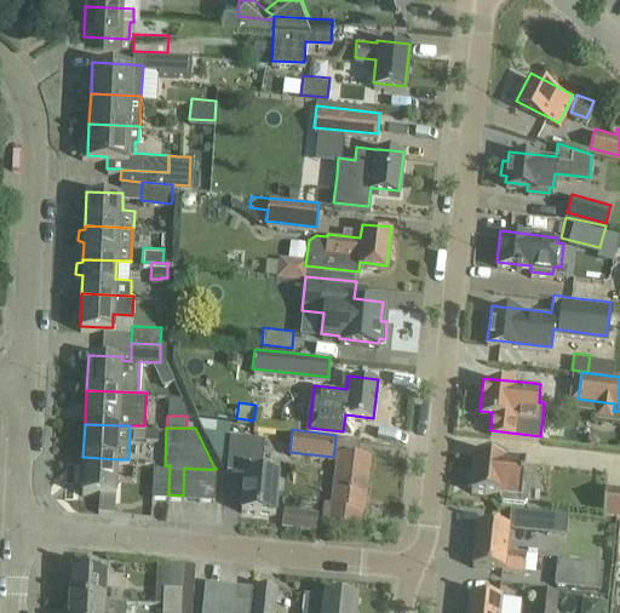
[(241,508),(275,510),(279,473),(260,470),(264,436),(229,433),(227,467),(245,469),(241,508)]
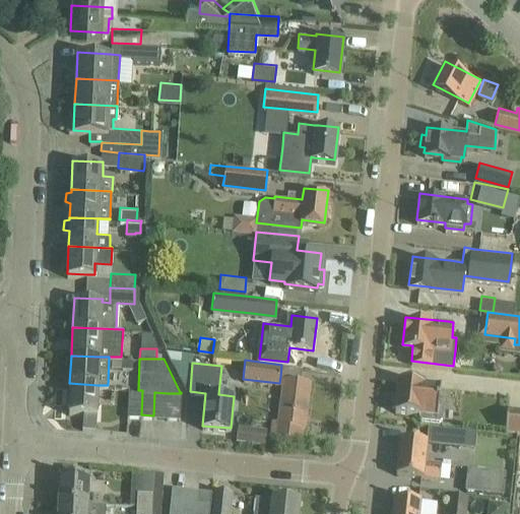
[(310,380),(283,377),(278,420),(272,419),(270,434),(301,437),(302,424),(304,424),(310,380)]
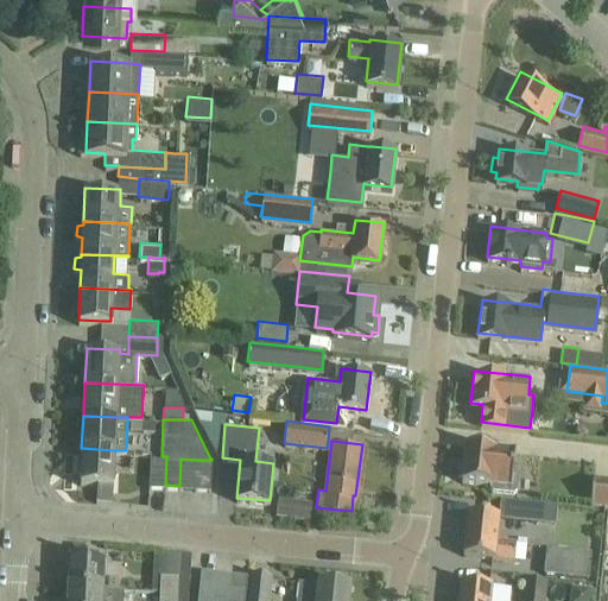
[(457,474),(462,474),(461,478),(485,481),(491,481),(489,484),(492,487),(513,489),(517,487),(518,468),(515,466),(513,466),(515,447),(505,445),(489,443),(466,441),(463,459),(460,459),(457,474)]
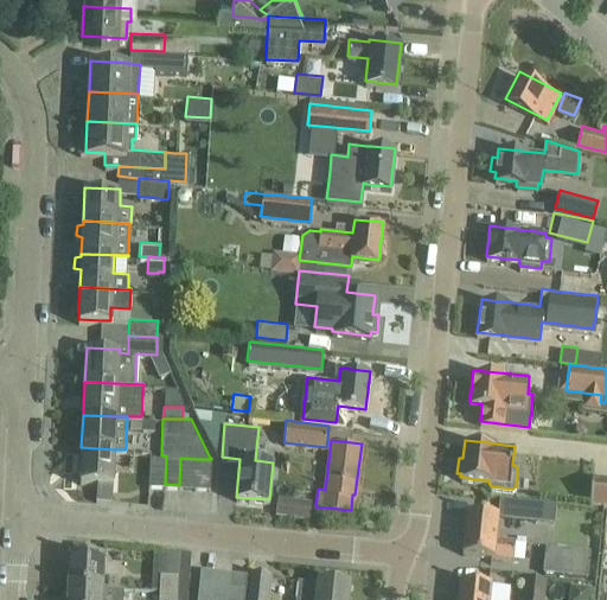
[(114,450),(81,447),(80,480),(97,480),(95,497),(112,497),(113,482),(114,450)]
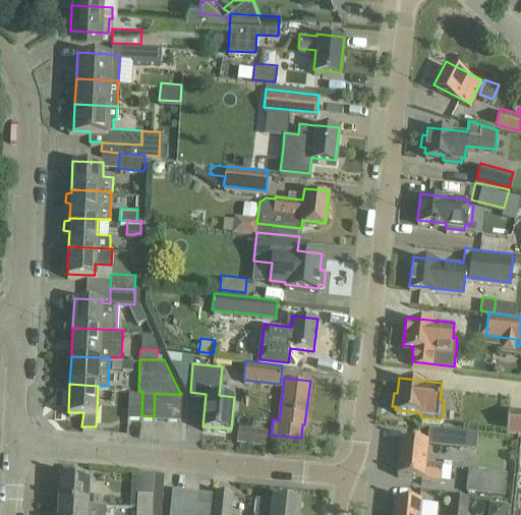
[(127,415),(141,415),(142,391),(138,391),(128,391),(127,415)]
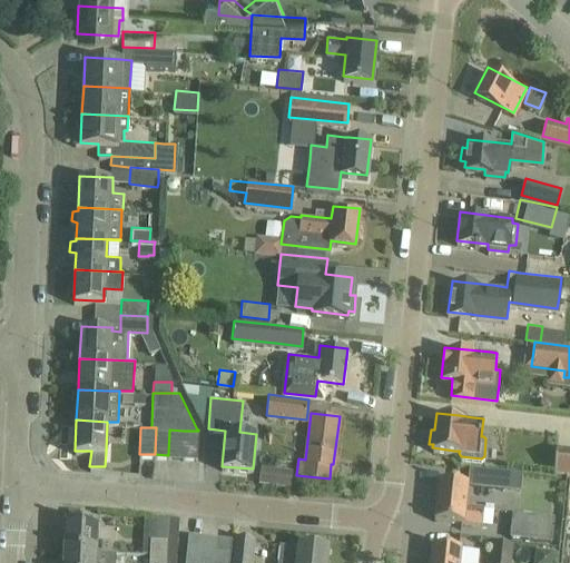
[(183,455),(184,431),(169,430),(168,455),(183,455)]
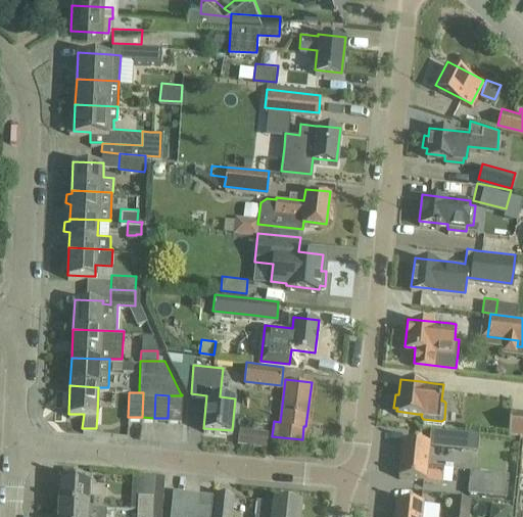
[(182,395),(169,395),(168,418),(181,419),(182,395)]
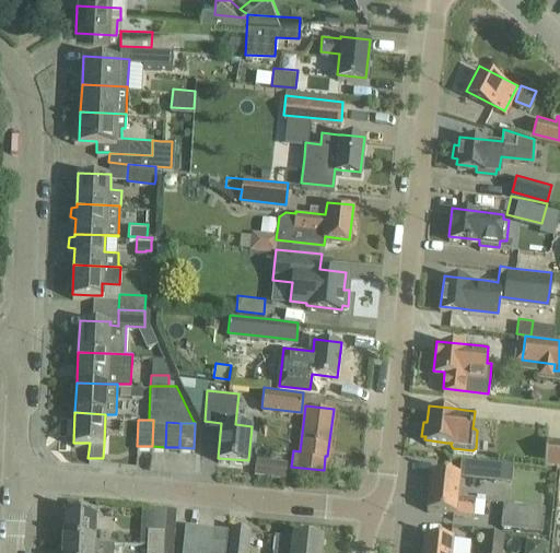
[(559,437),(546,436),(543,462),(559,463),(559,437)]
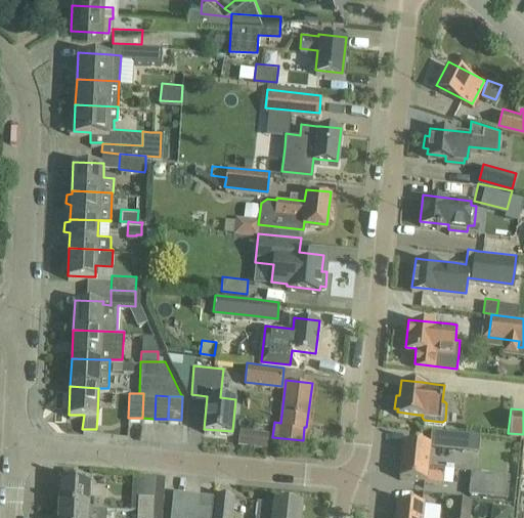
[(237,440),(266,441),(267,427),(238,426),(237,440)]
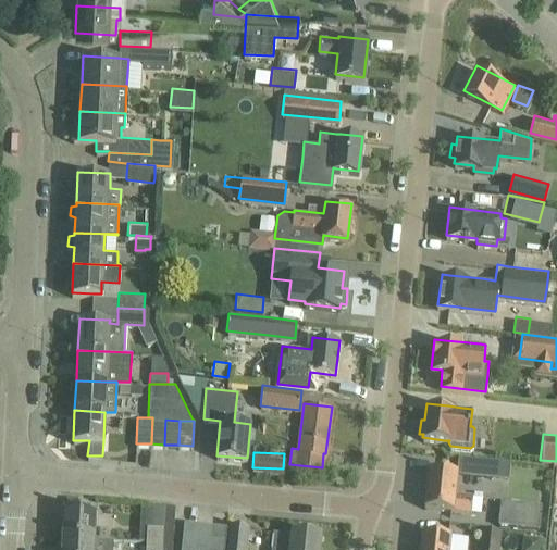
[(463,454),(461,469),(493,472),(494,458),(463,454)]
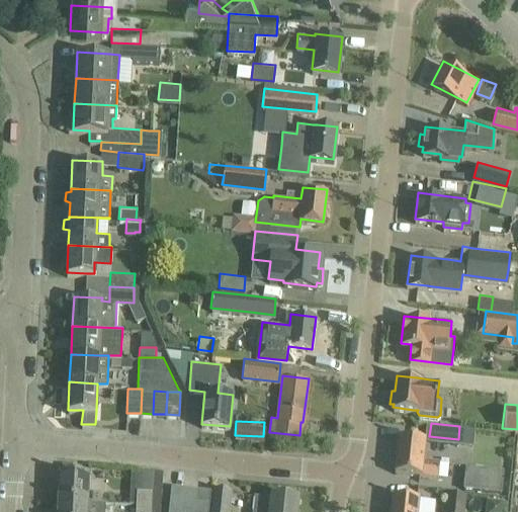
[(425,436),(398,433),(395,470),(421,473),(421,472),(438,473),(439,458),(422,456),(425,436)]
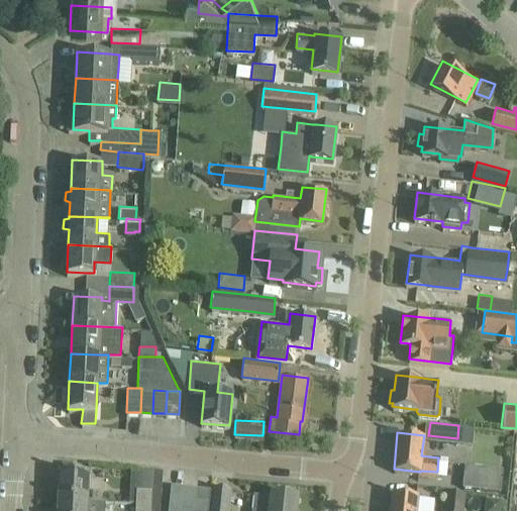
[(462,462),(461,485),(501,486),(502,464),(462,462)]
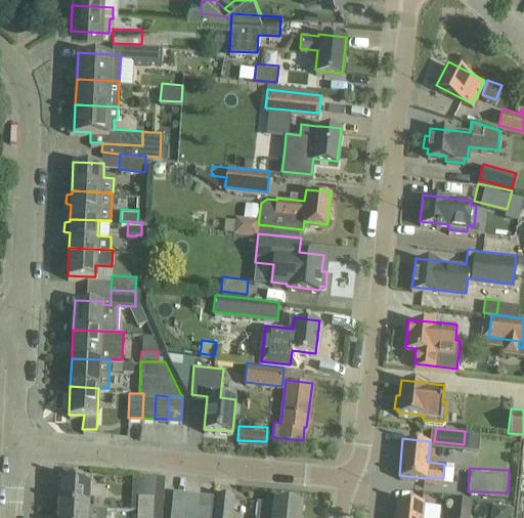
[(90,478),(58,476),(57,503),(105,505),(89,504),(90,478)]
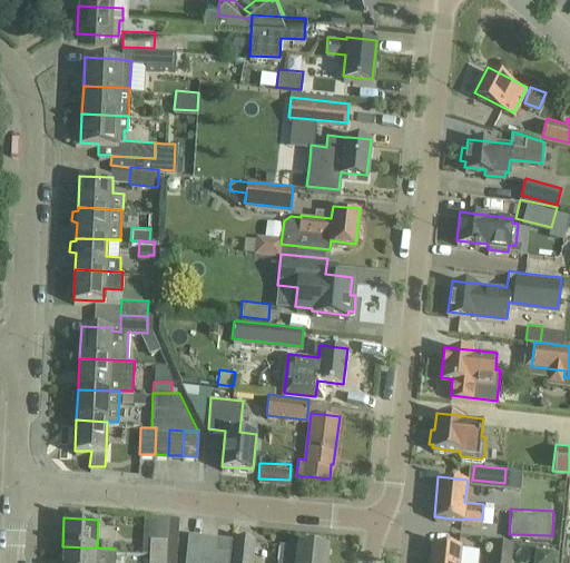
[(184,562),(200,562),(204,533),(188,531),(184,562)]
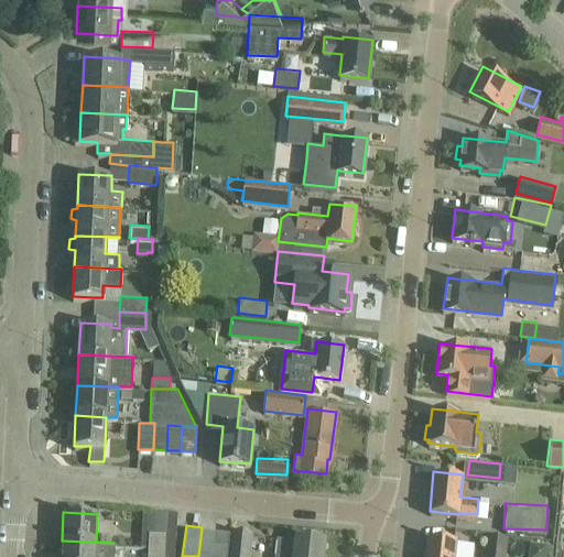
[(210,556),(214,528),(202,527),(198,556),(210,556)]
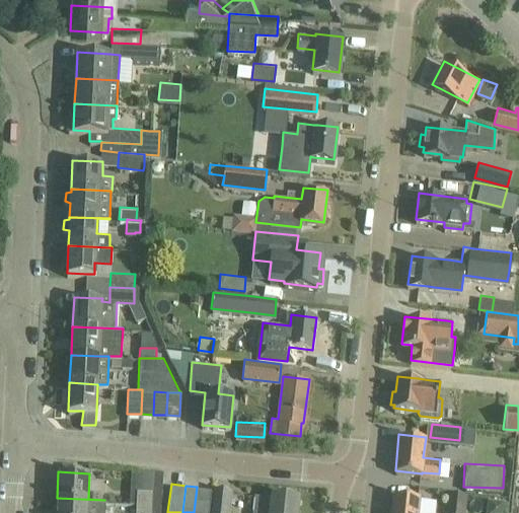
[(194,512),(208,512),(211,489),(197,487),(194,512)]
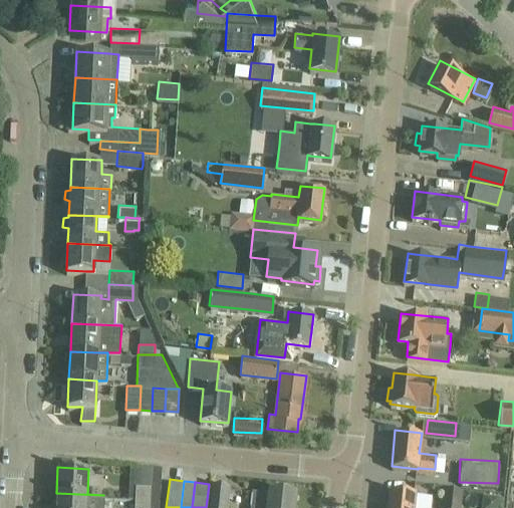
[(151,485),(136,484),(136,497),(150,497),(151,485)]
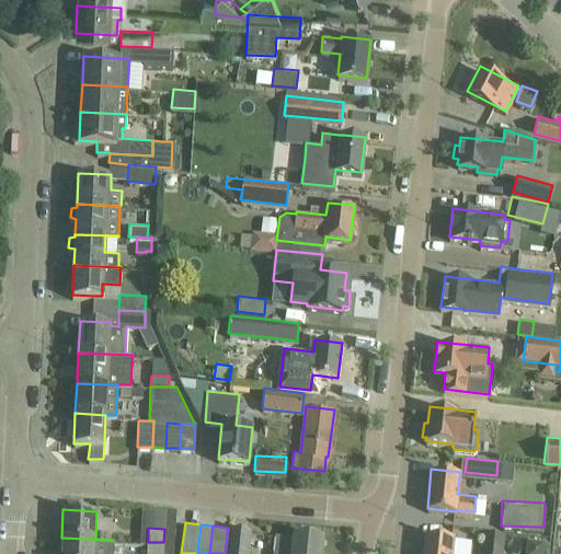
[(228,553),(247,553),(250,530),(231,528),(228,553)]
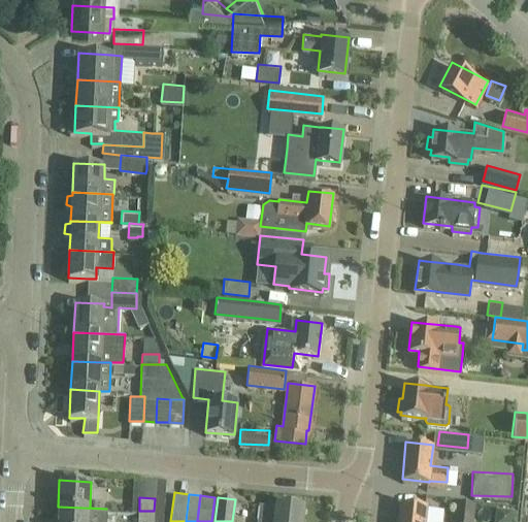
[(454,506),(453,521),(456,521),(470,521),(473,499),(455,498),(454,506)]
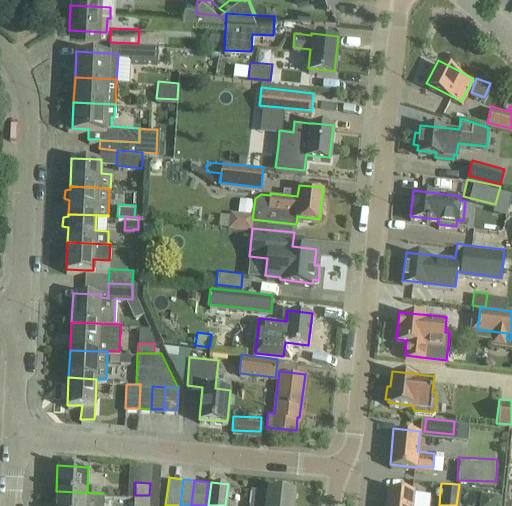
[(292,505),(294,491),(251,487),(248,505),(292,505)]
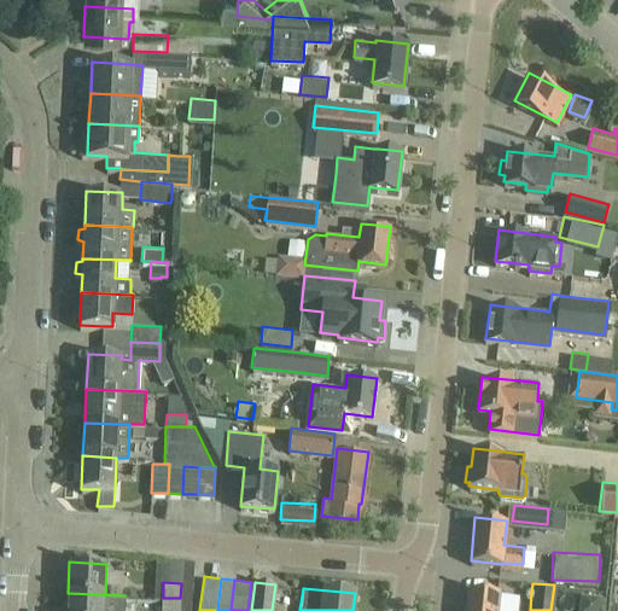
[(496,610),(500,591),(467,588),(465,610),(496,610)]
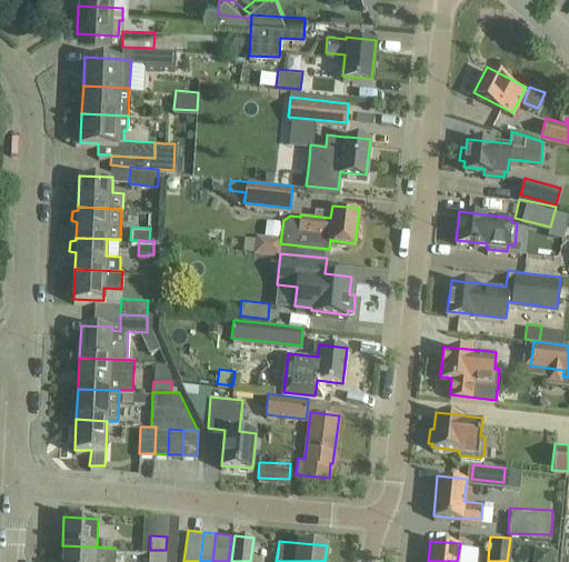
[(113,561),(115,548),(62,545),(61,561),(113,561)]
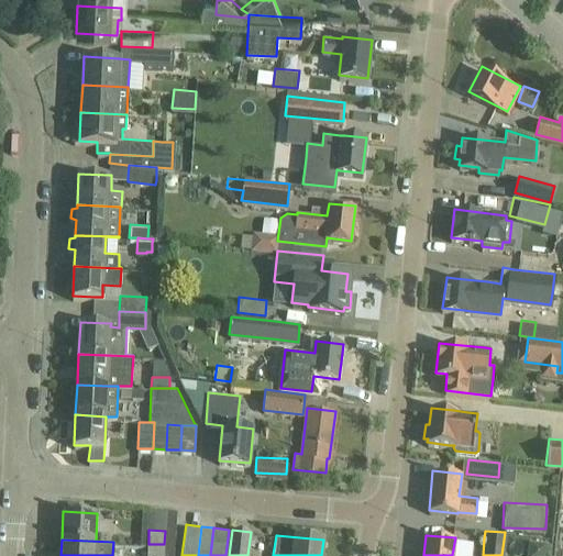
[(163,555),(164,544),(148,544),(146,555),(163,555)]
